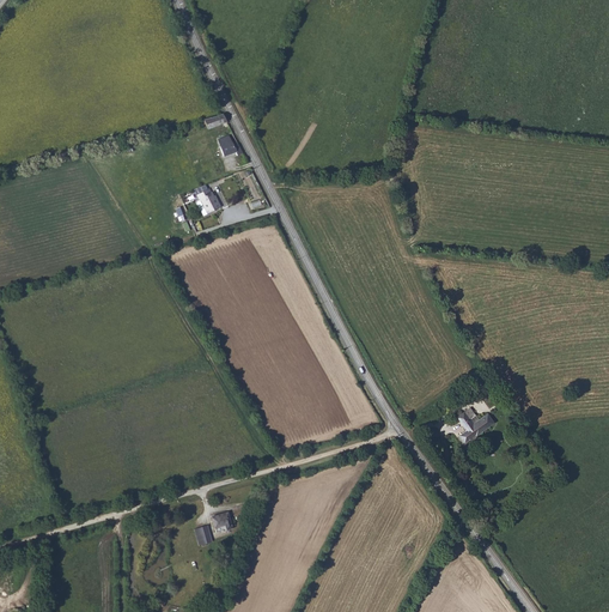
[(225,116),(220,107),(200,119),(201,122),(205,120),(208,126),(225,116)]
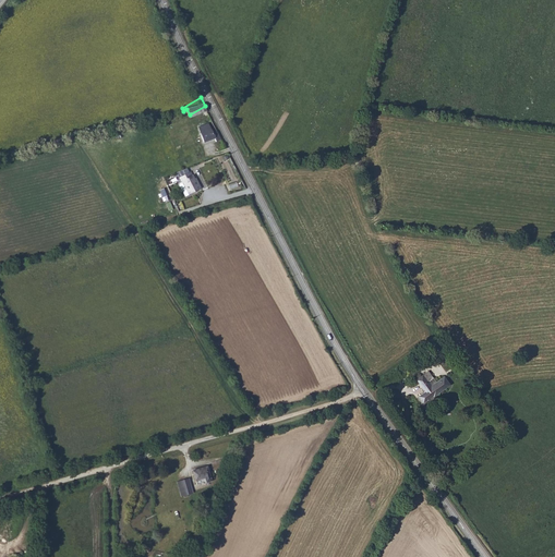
[(220,135),(216,126),(210,129),(207,122),(206,119),(196,124),(204,140),(214,135),(216,137),(220,135)]
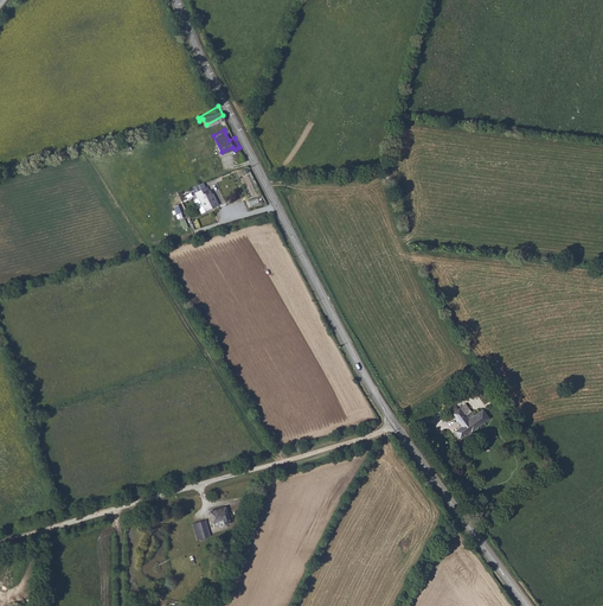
[(198,198),(198,199),(200,205),(203,206),(205,204),(209,210),(220,203),(216,195),(215,195),(211,189),(211,190),(209,185),(198,191),(199,196),(200,196),(201,197),(198,198)]
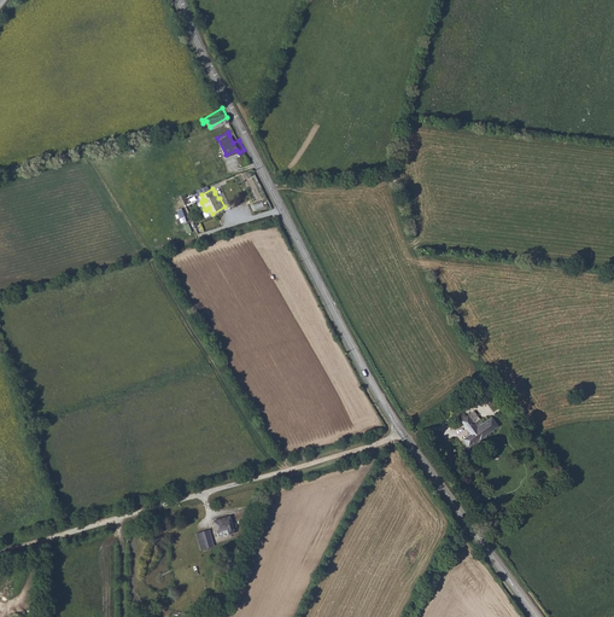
[(483,415),(478,408),(465,418),(475,431),(468,437),(472,443),(483,436),(484,437),(493,430),(486,421),(480,426),(477,420),(483,415)]
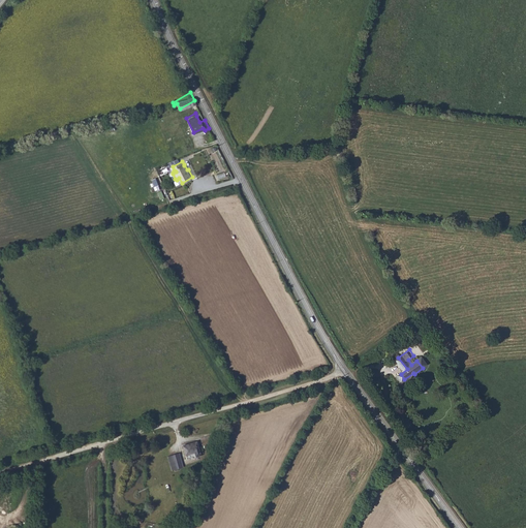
[(197,441),(184,444),(186,455),(194,453),(196,457),(202,455),(200,451),(199,448),(197,441)]
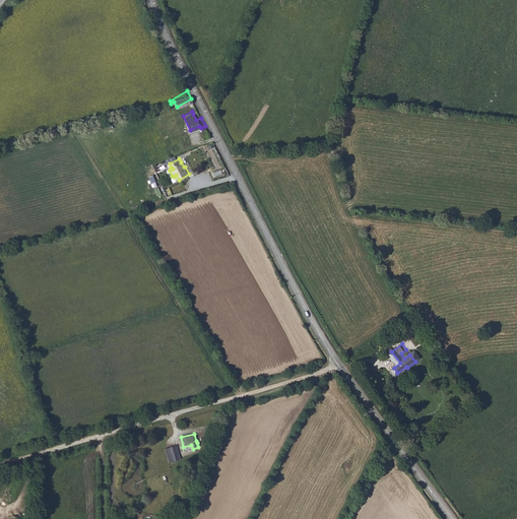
[(172,447),(168,448),(172,462),(176,461),(172,447)]
